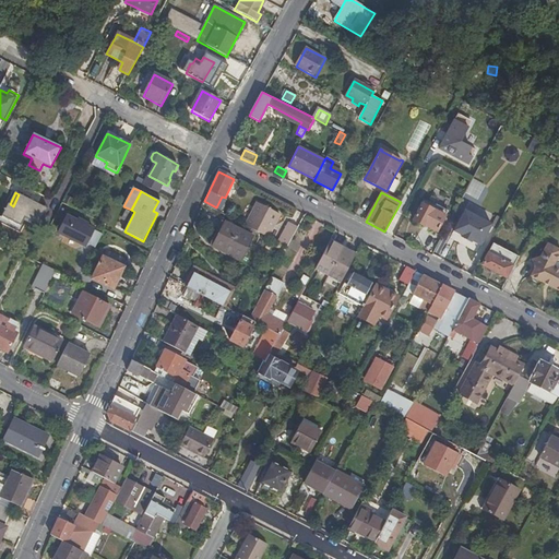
[(46,214),(48,210),(38,205),(19,194),(13,206),(10,204),(9,204),(6,210),(4,210),(4,211),(2,216),(21,227),(24,221),(28,223),(38,228),(40,225),(46,214)]
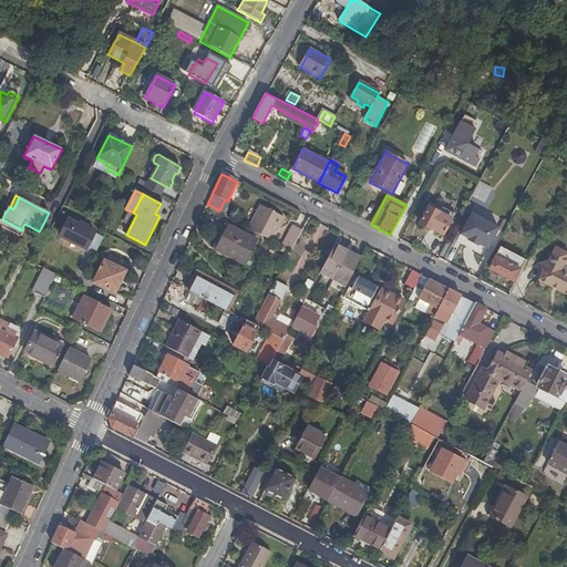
[(165,206),(161,204),(155,214),(160,216),(165,206)]
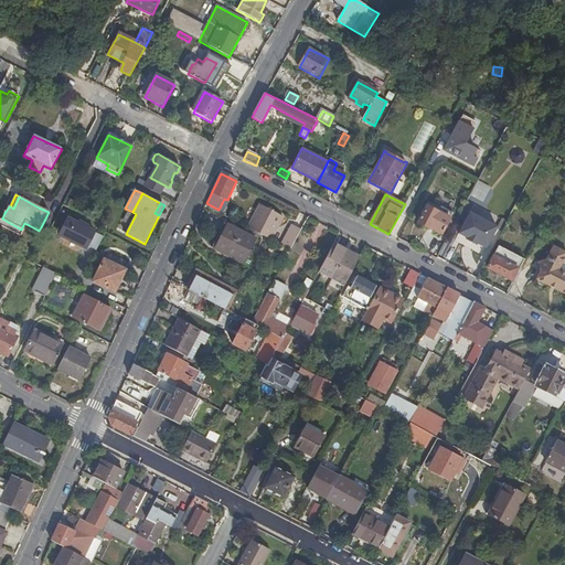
[(440,234),(451,212),(439,206),(438,209),(428,204),(418,223),(428,228),(429,227),(440,234)]
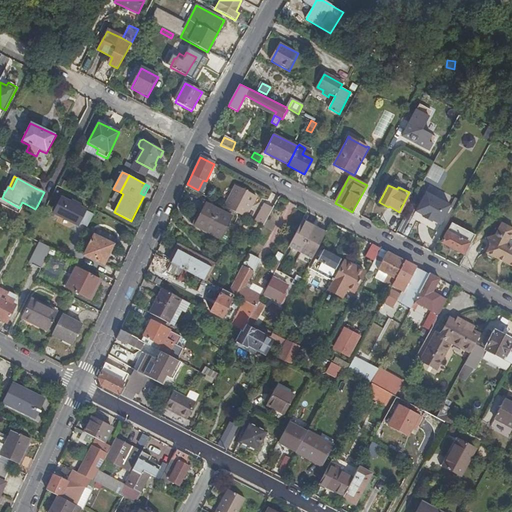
[(223,206),(242,216),(247,206),(250,206),(255,197),(234,186),(223,206)]
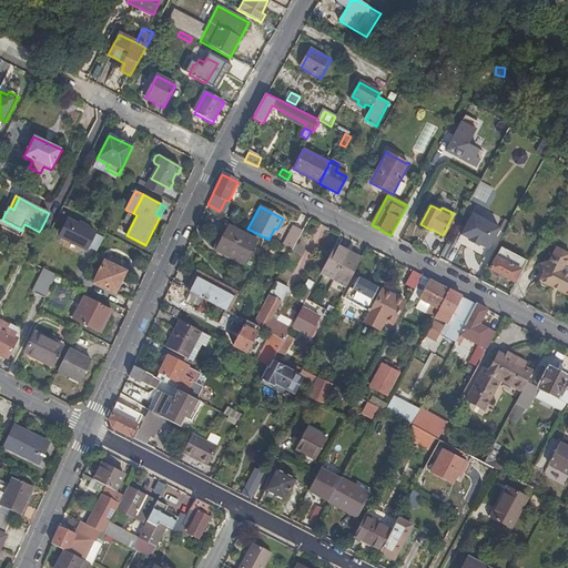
[(97,229),(69,214),(59,235),(88,249),(89,247),(97,252),(104,235),(97,232),(97,229)]
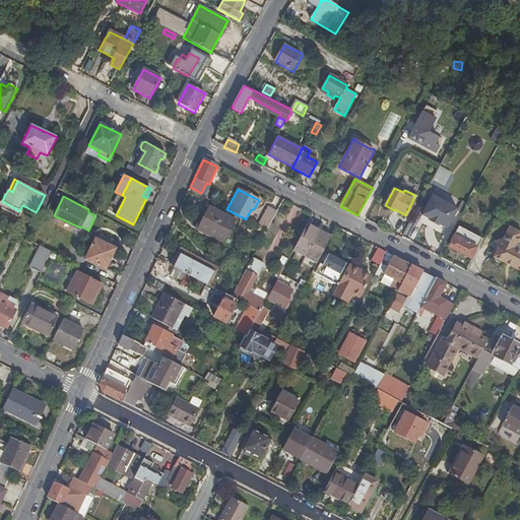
[(448,230),(458,210),(433,196),(423,216),(430,219),(429,221),(438,226),(439,224),(448,230)]
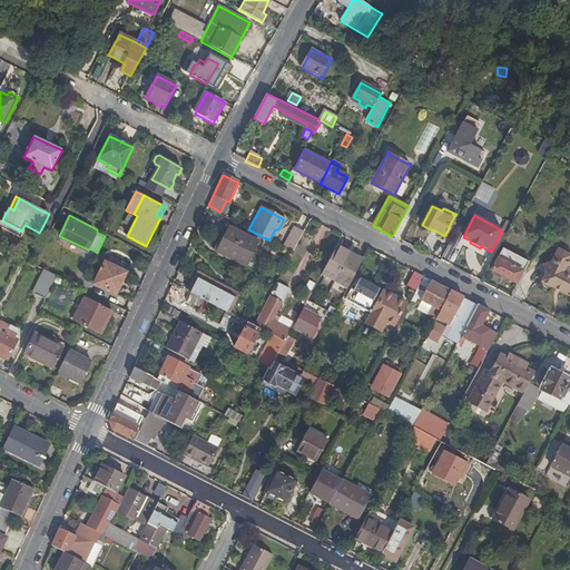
[(19,234),(21,232),(2,220),(0,224),(19,234)]
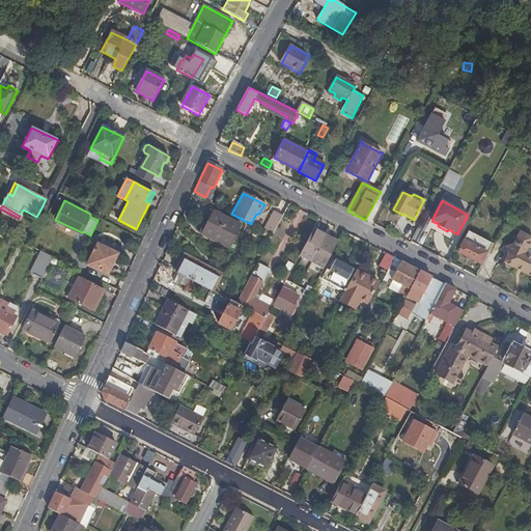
[(228,248),(239,226),(213,213),(201,234),(228,248)]
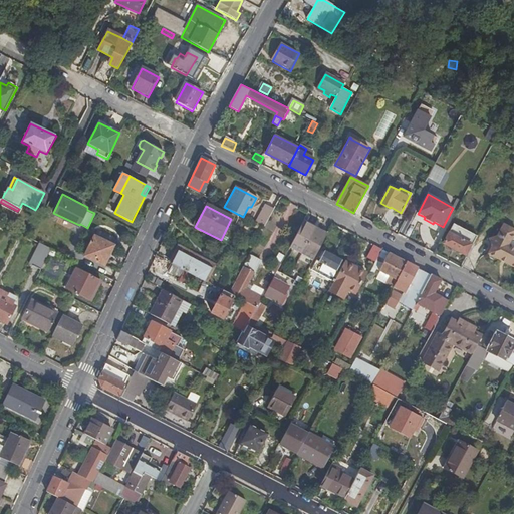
[(264,228),(273,211),(265,207),(257,224),(264,228)]
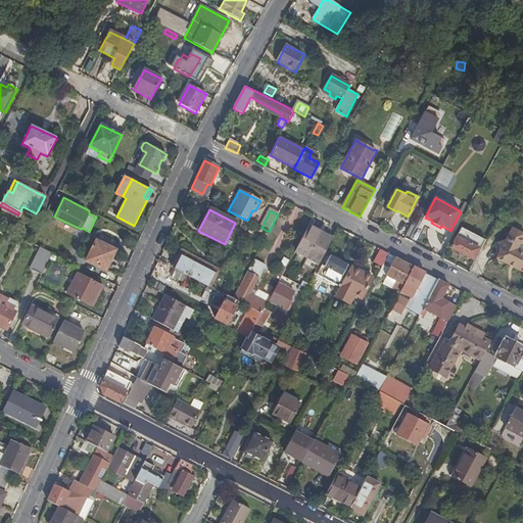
[(332,239),(334,236),(310,223),(307,226),(332,239)]
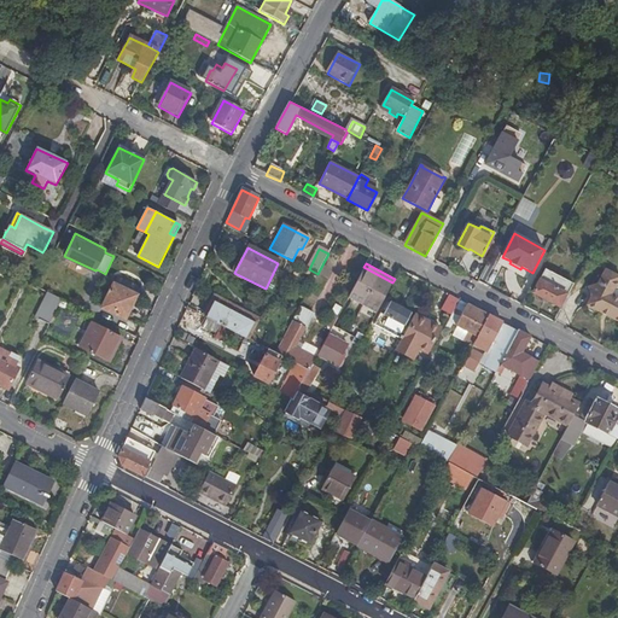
[(363,267),(348,297),(377,313),(391,286),(392,283),(363,267)]
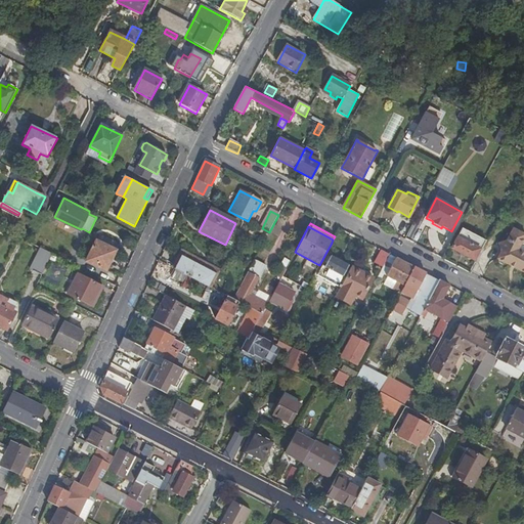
[(452,249),(476,262),(485,244),(463,231),(452,249)]
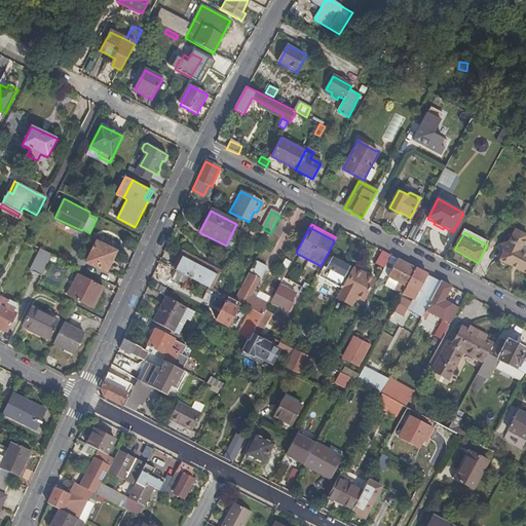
[(525,280),(525,255),(521,253),(525,241),(513,234),(506,246),(498,249),(500,258),(496,264),(497,268),(504,271),(506,270),(525,280)]
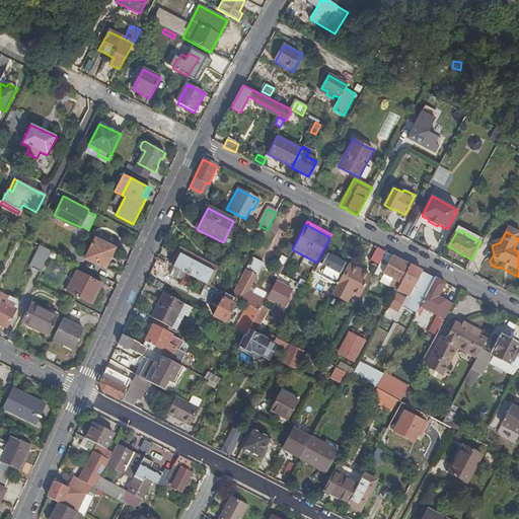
[(102,234),(89,260),(108,270),(121,243),(102,234)]
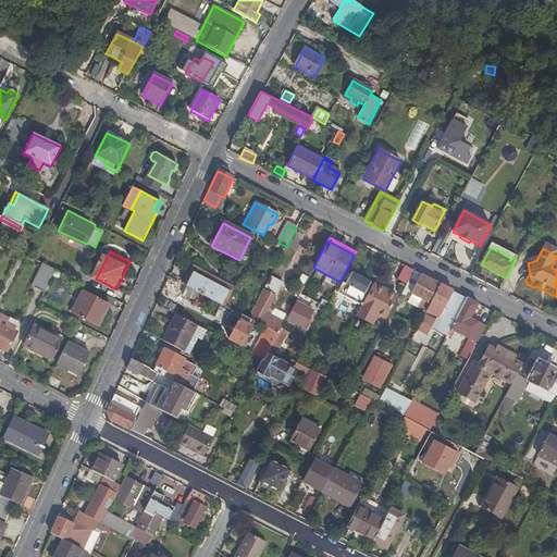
[(45,291),(56,269),(44,262),(33,285),(45,291)]
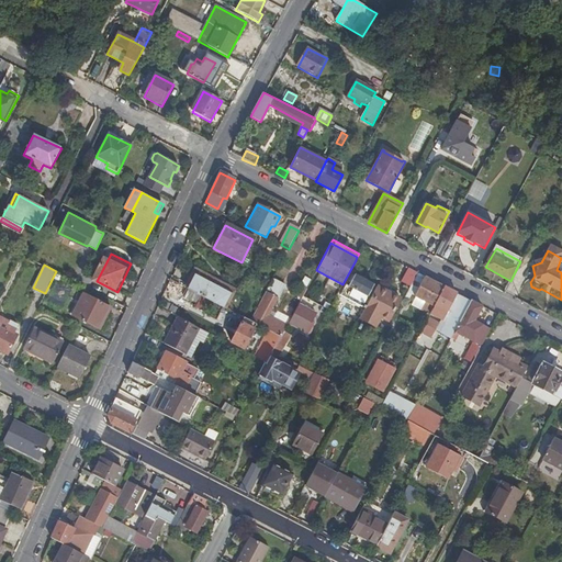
[(192,267),(190,271),(231,293),(233,288),(192,267)]
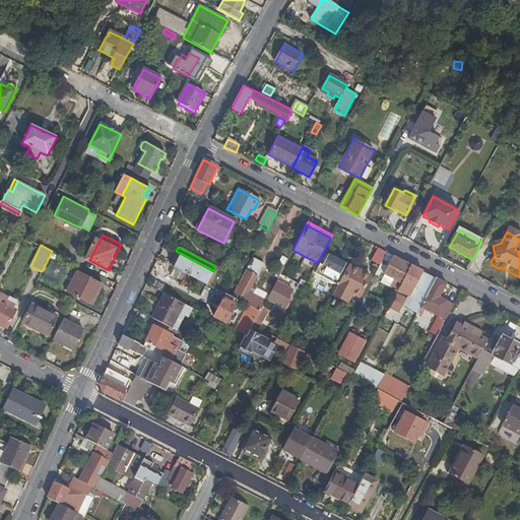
[(378,269),(386,253),(380,249),(371,266),(378,269)]
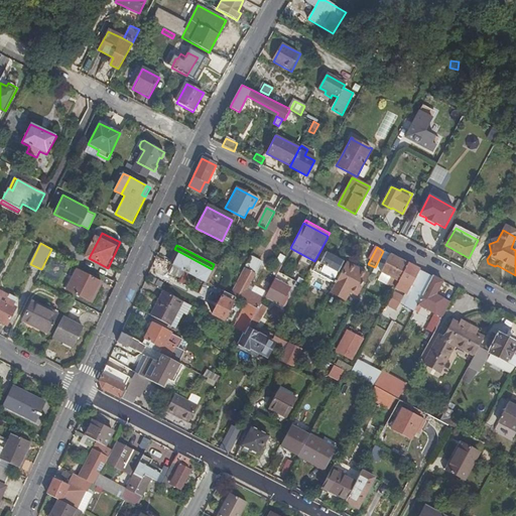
[(174,249),(167,262),(171,264),(184,271),(205,282),(212,269),(174,249)]
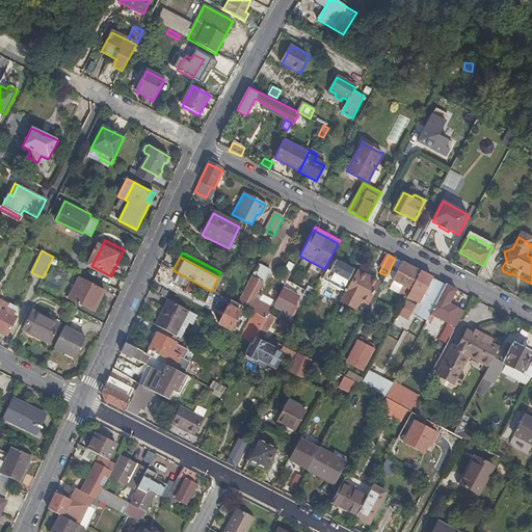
[(392,282),(402,262),(395,259),(387,275),(386,277),(392,282)]
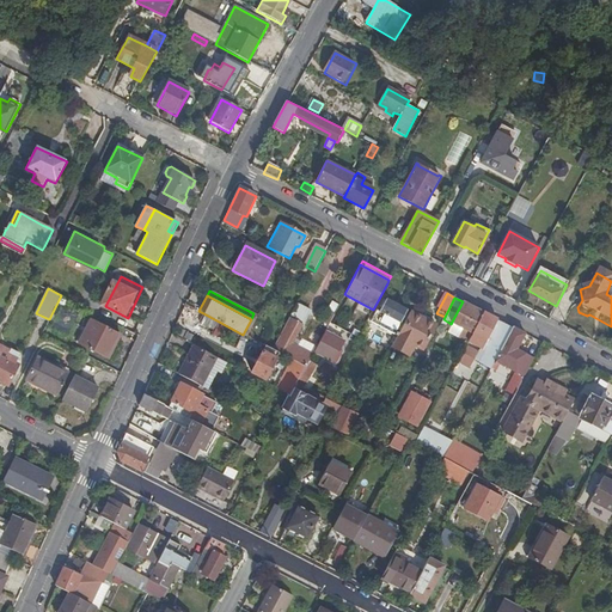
[(331,300),(326,308),(334,312),(337,304),(331,300)]
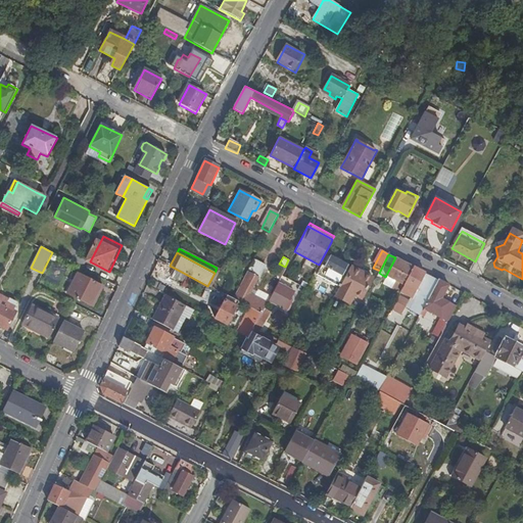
[(338,283),(341,284),(347,271),(345,270),(347,266),(330,256),(325,266),(322,265),(318,274),(336,284),(338,283)]
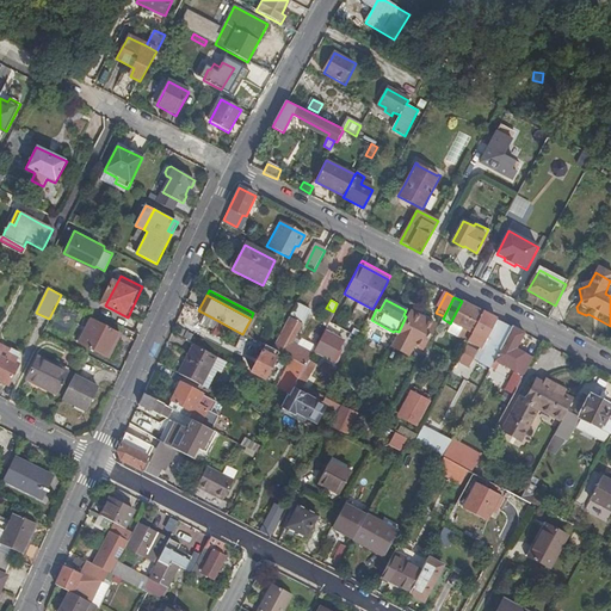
[(462,329),(471,334),(482,312),(462,301),(450,323),(462,329)]
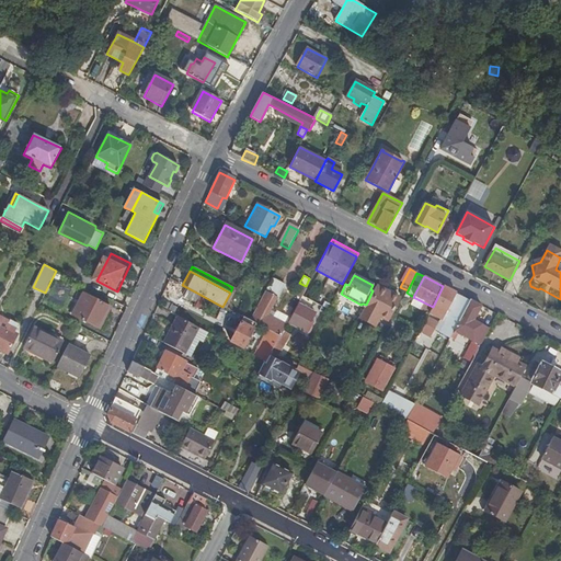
[(272,279),(270,285),(251,321),(255,324),(271,332),(279,338),(286,325),(267,316),(271,309),(276,299),(277,299),(284,286),(272,279)]
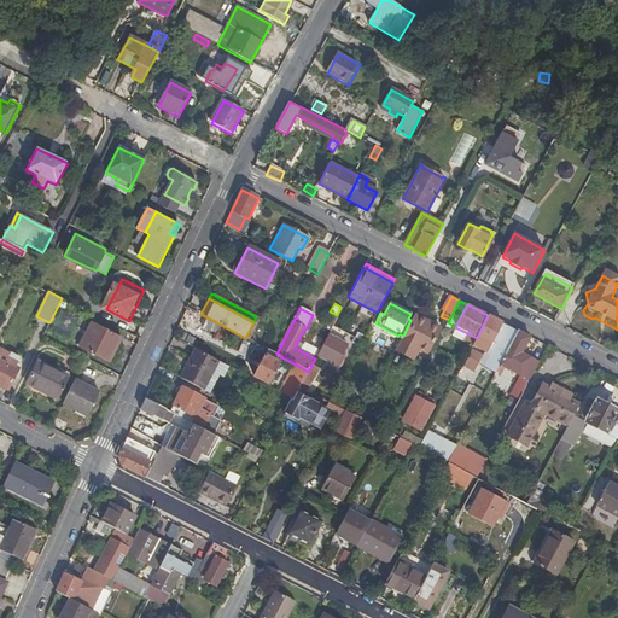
[(324,324),(332,327),(333,325),(338,316),(337,315),(330,312),(324,324)]
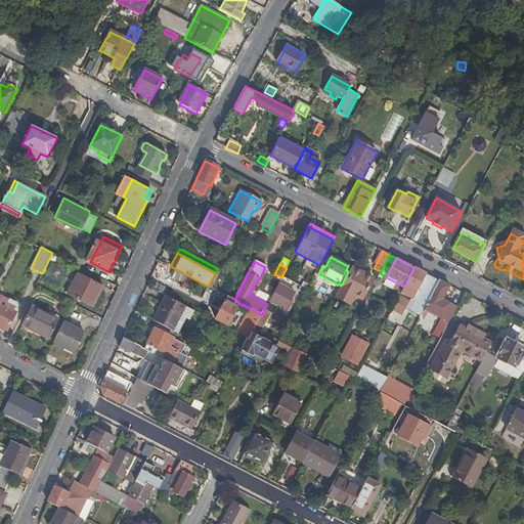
[(373,278),(351,267),(348,271),(342,285),(335,297),(350,304),(355,295),(362,299),(373,278)]
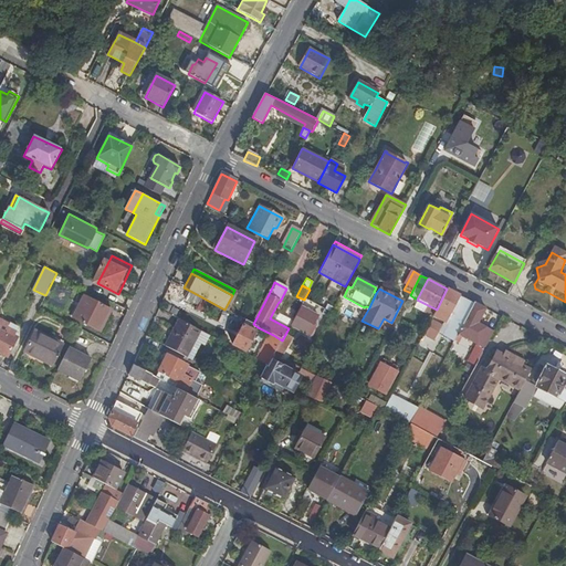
[(202,297),(188,290),(184,299),(197,306),(202,297)]
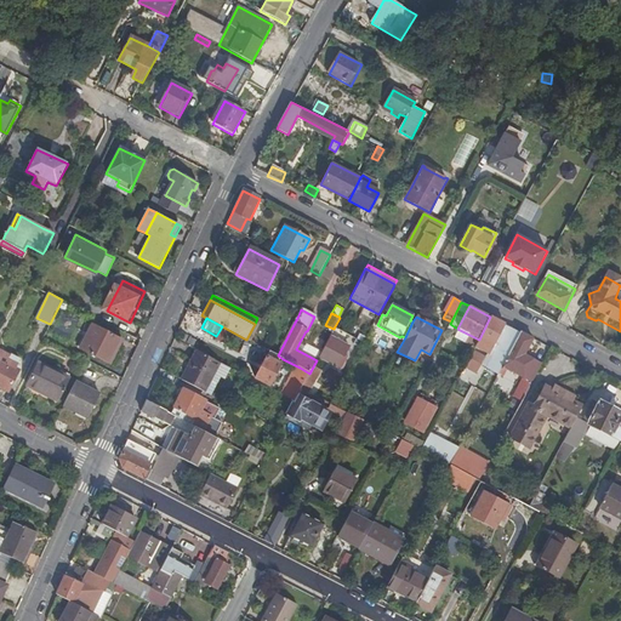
[(499,375),(520,332),(493,318),(480,340),(479,340),(476,345),(490,353),(486,359),(483,366),(499,375)]
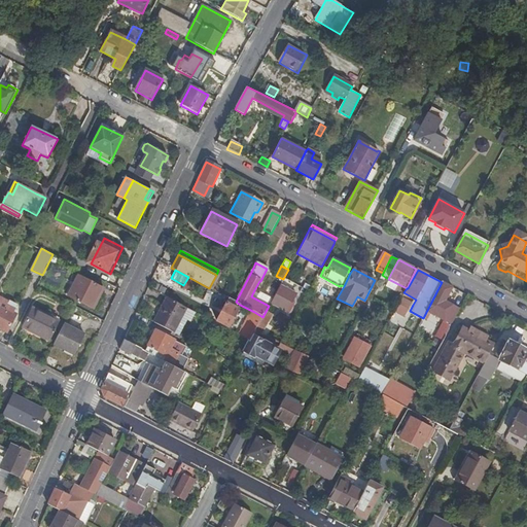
[(66,294),(89,306),(95,293),(98,295),(102,287),(76,274),(66,294)]
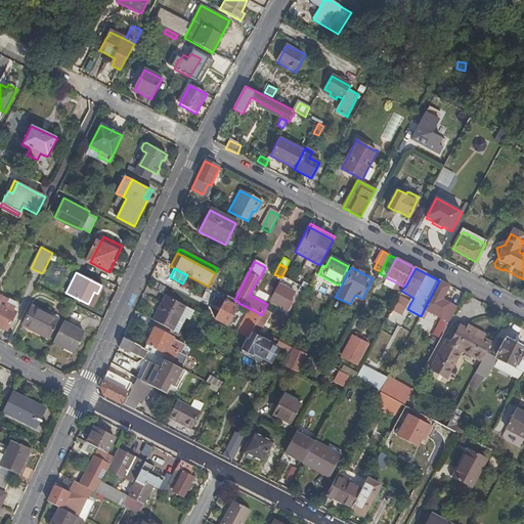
[(440,340),(457,306),(443,299),(450,286),(439,280),(421,316),(423,317),(426,312),(434,316),(435,315),(441,318),(432,335),(440,340)]
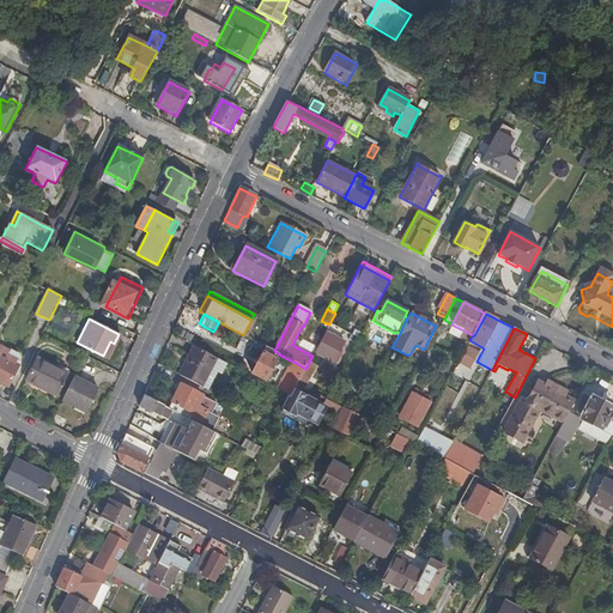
[(473,335),(463,331),(459,339),(468,344),(469,340),(473,335)]
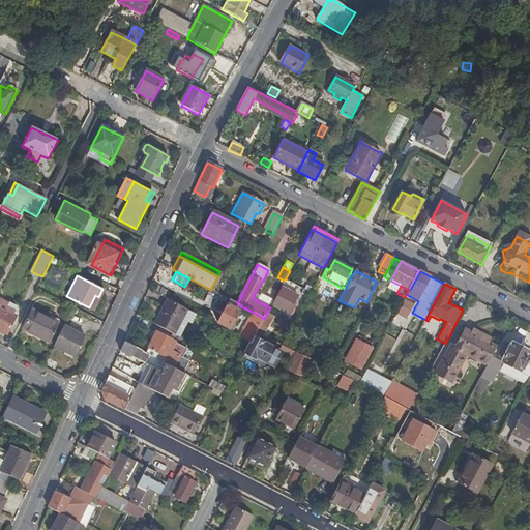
[(274,299),(272,304),(289,314),(298,296),(282,287),(274,299)]
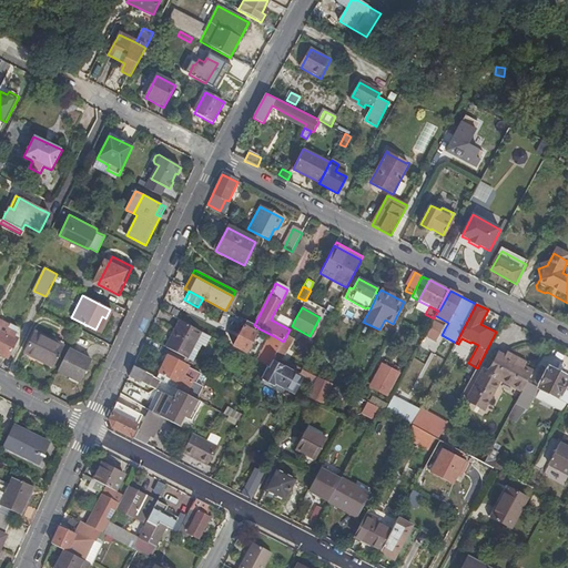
[(274,313),(271,320),(290,330),(292,326),(294,321),(281,313),(280,316),(274,313)]
